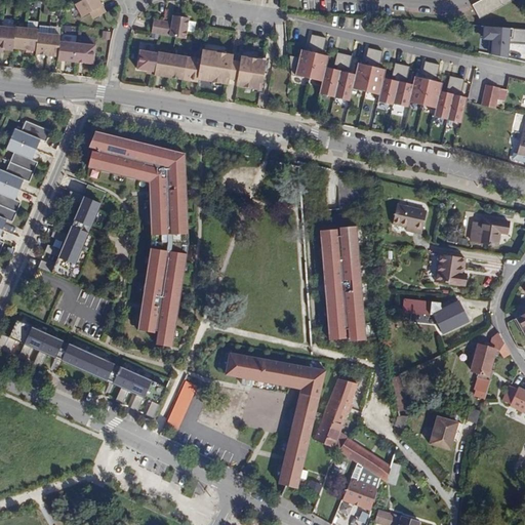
[(105,13),(97,0),(82,0),(74,5),(82,17),(89,13),(93,19),(105,13)]
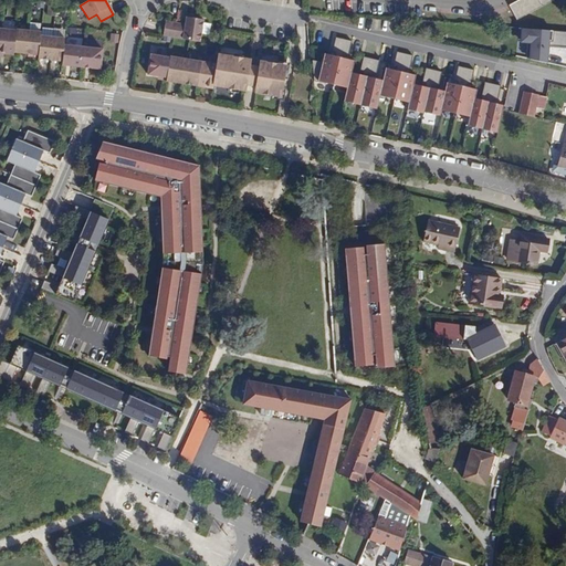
[(553,0),(519,0),(510,6),(517,20),(553,0)]
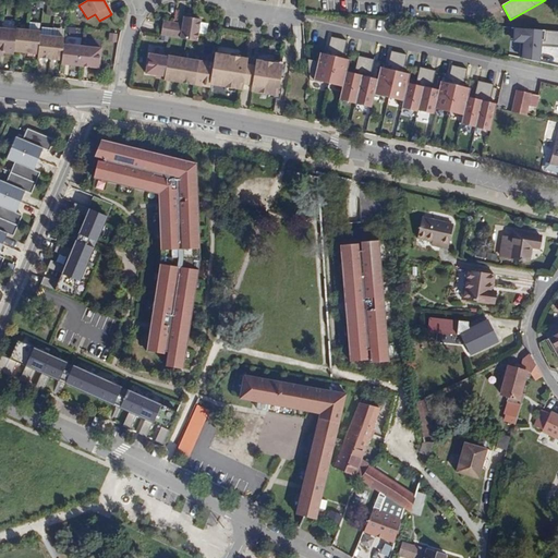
[(182,25),(173,23),(171,37),(186,40),(196,41),(201,20),(192,19),(185,17),(183,17),(182,25)]
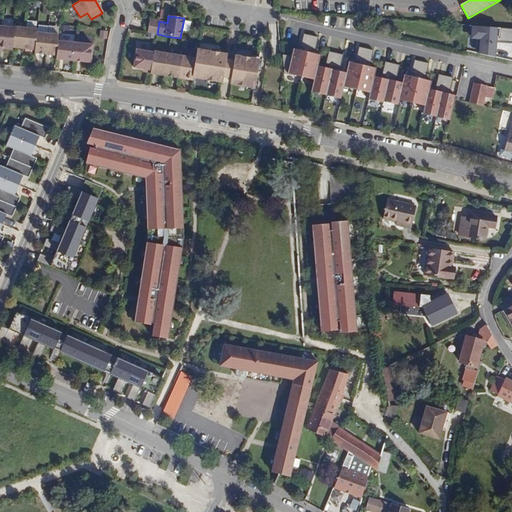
[(157,34),(159,21),(149,19),(147,33),(157,34)]
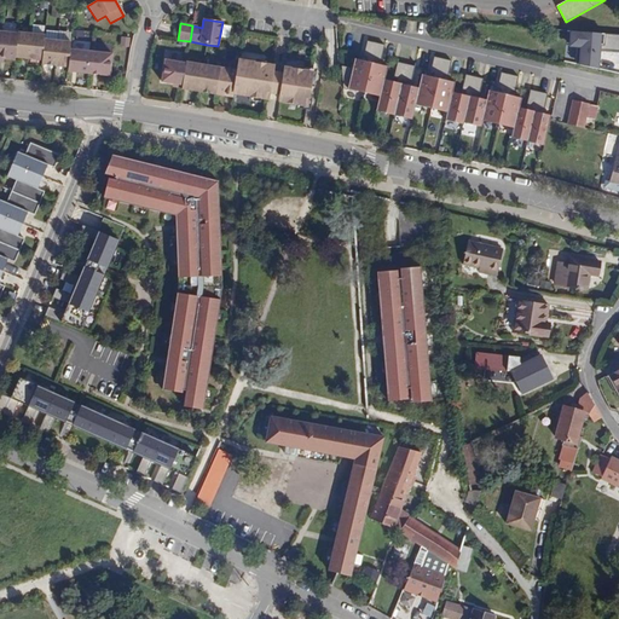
[(0,32),(0,62),(6,63),(6,59),(15,61),(15,57),(17,34),(0,32)]
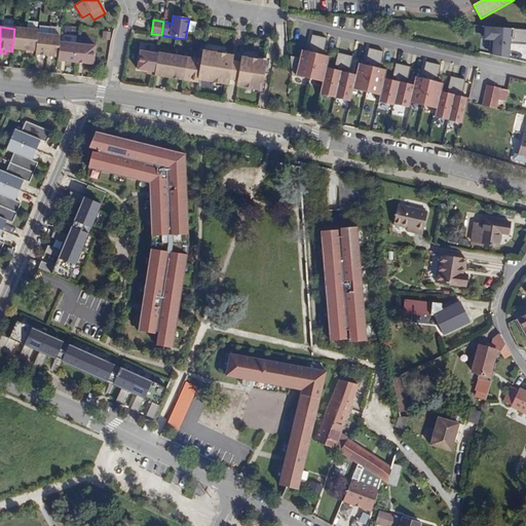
[(12,48),(24,49),(26,29),(14,27),(14,29),(12,48)]
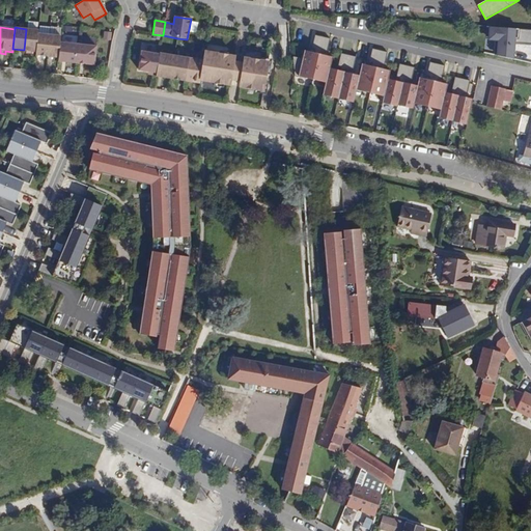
[(530,39),(530,29),(512,28),(511,38),(530,39)]
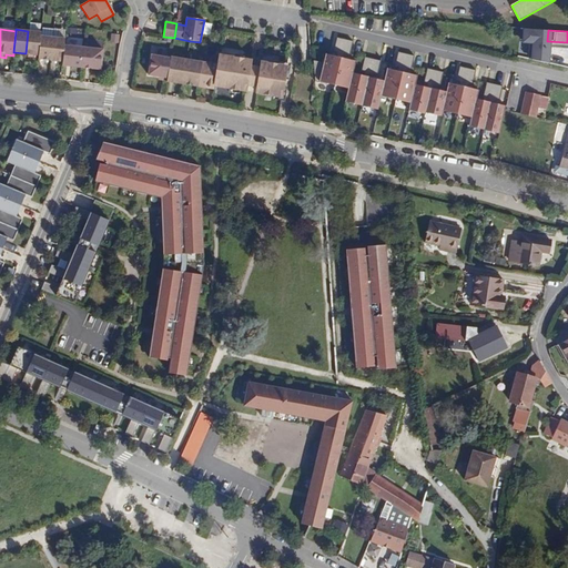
[(28,31),(26,53),(38,56),(40,36),(41,32),(28,31)]
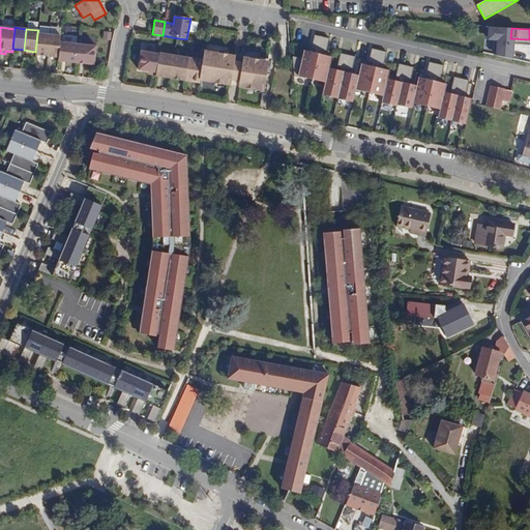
[(35,52),(35,54),(47,56),(49,34),(37,33),(35,52)]
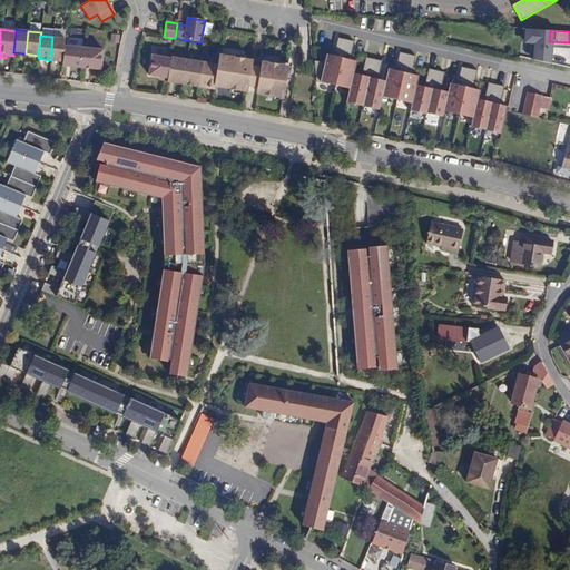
[(62,61),(65,46),(65,39),(52,37),(50,60),(62,61)]
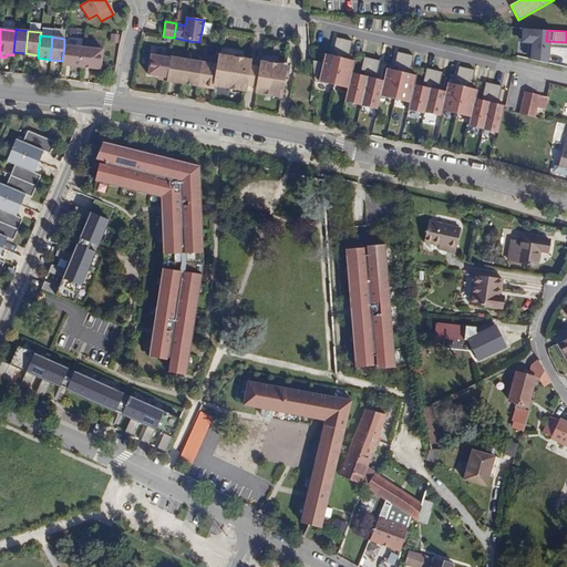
[(62,65),(81,68),(83,48),(64,45),(62,61),(62,65)]
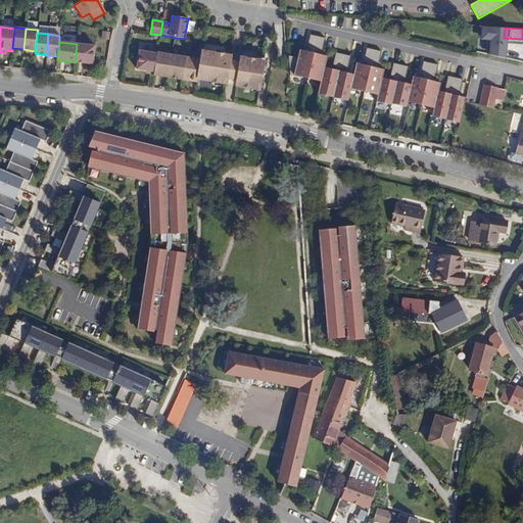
[(77,44),(75,62),(92,64),(94,45),(77,44)]
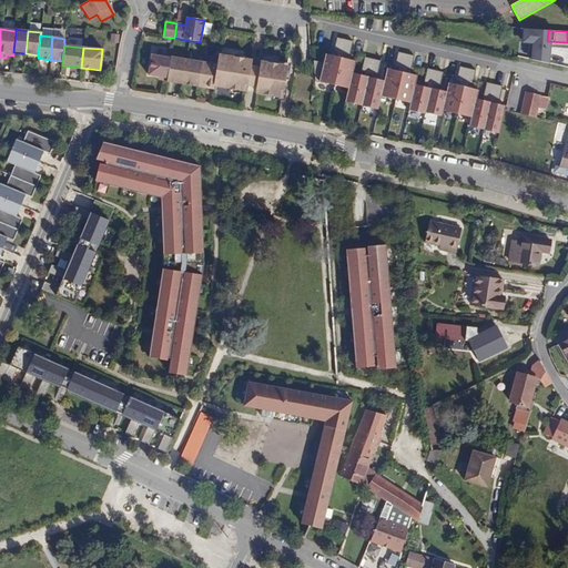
[(327,53),(322,82),(351,88),(347,102),(381,109),(381,104),(384,98),(414,103),(413,110),(444,117),(446,112),(473,117),(470,128),(501,133),(507,105),(500,102),(479,98),(482,89),(450,82),(447,91),(423,87),(418,83),(419,74),(389,68),(388,72),(386,80),(369,77),(364,73),(356,72),(358,60),(327,53)]
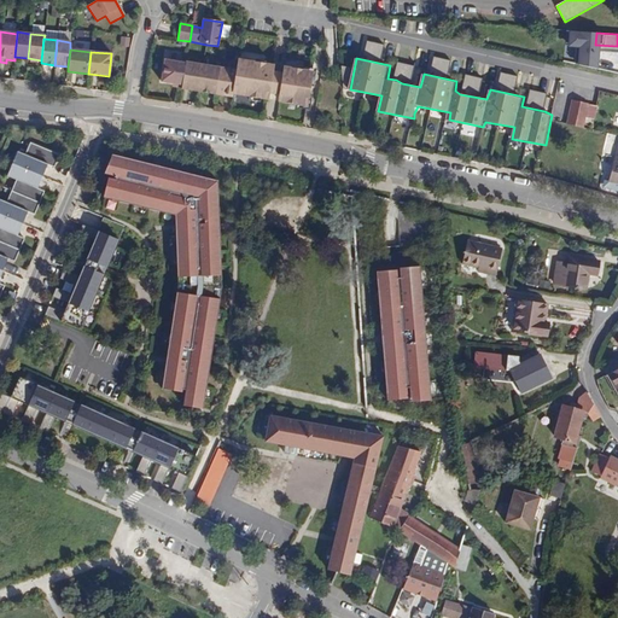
[(433,58),(432,71),(448,74),(450,60),(433,58)]
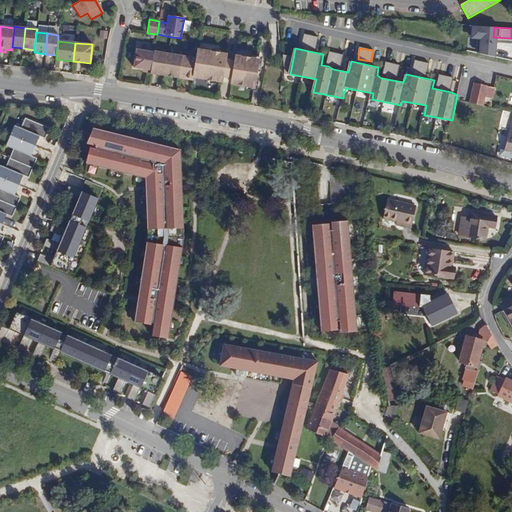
[(147,70),(151,71),(153,53),(136,50),(133,68),(143,69),(147,70)]
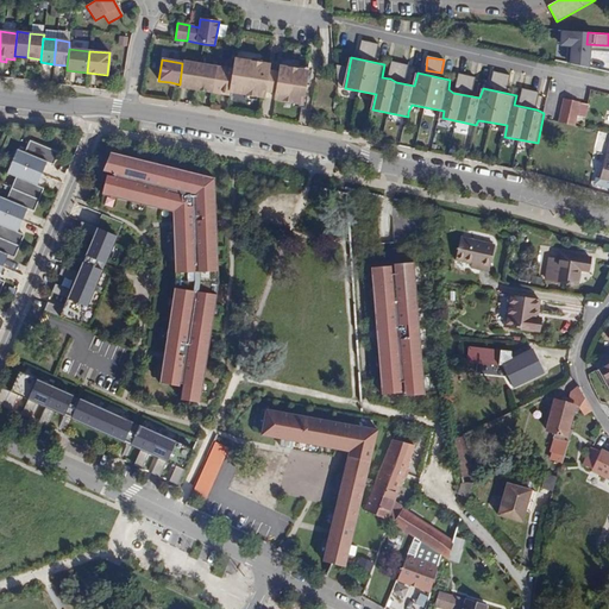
[(233,70),(230,92),(263,96),(264,90),(268,70),(269,64),(234,60),(233,70)]
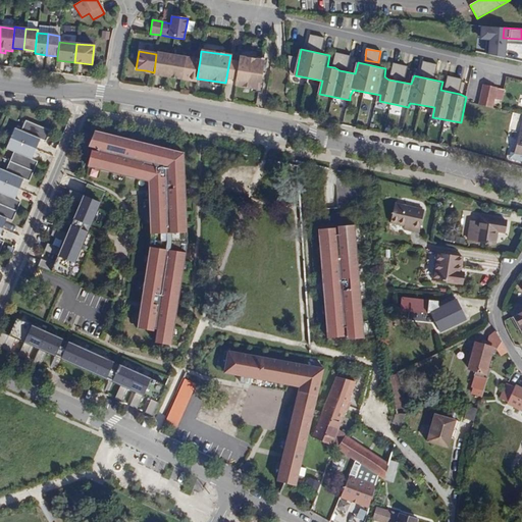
[(153,75),(167,77),(171,55),(157,53),(156,54),(154,72),(153,75)]
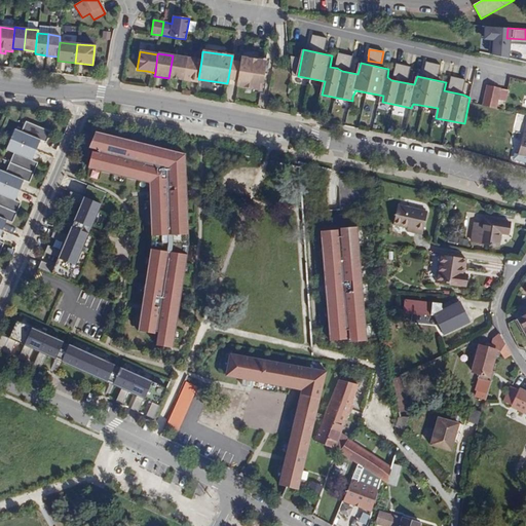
[(338,63),(350,65),(351,55),(339,54),(338,63)]
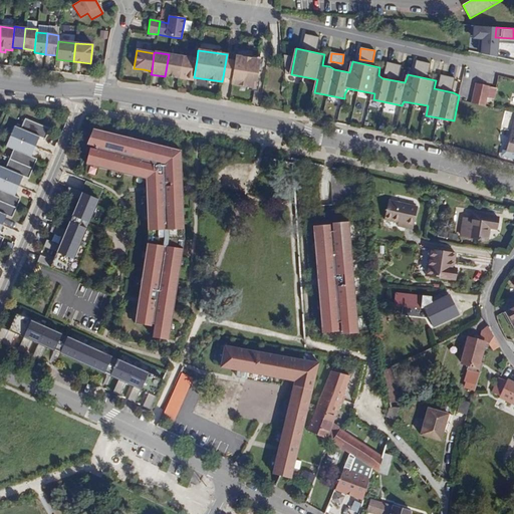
[(165,76),(179,78),(183,56),(169,54),(165,76)]
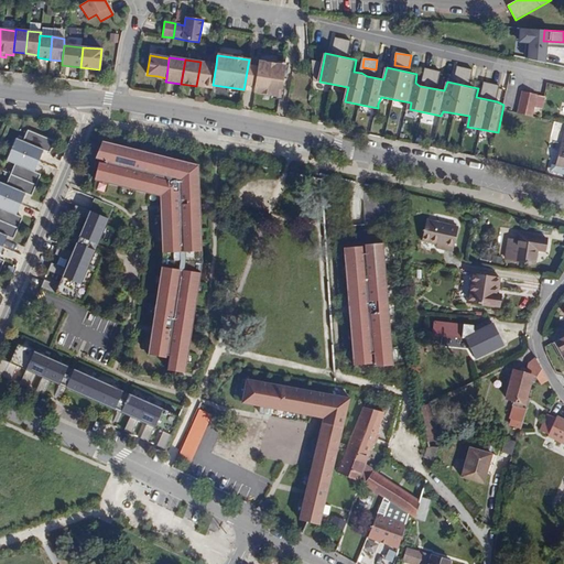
[(258,67),(255,85),(255,91),(280,95),(283,65),(258,61),(258,67)]
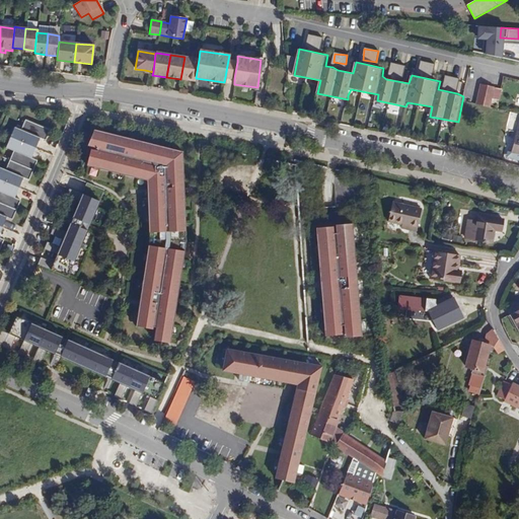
[(180,79),(195,82),(196,78),(199,60),(184,57),(180,79)]
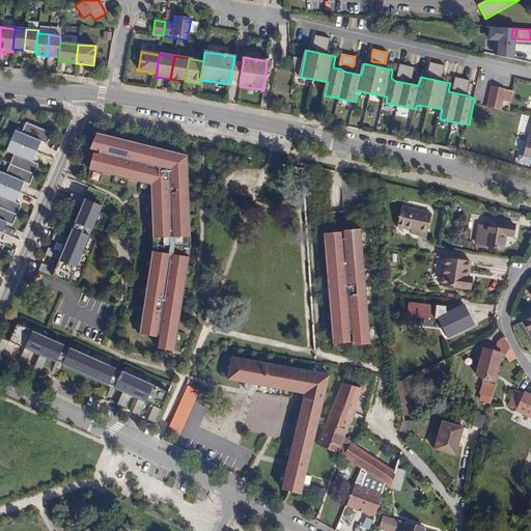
[(233,61),(230,79),(240,80),(243,63),(233,61)]
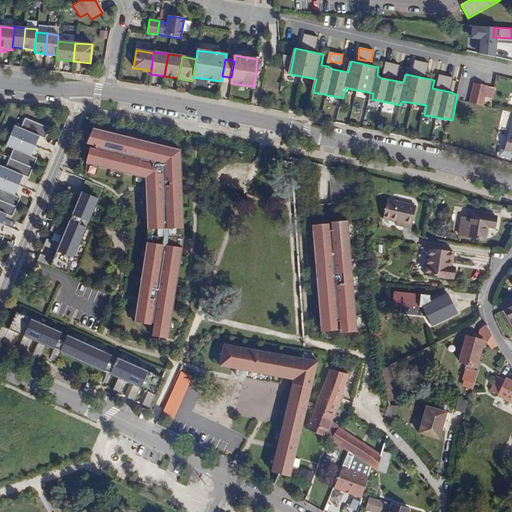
[(386,62),(382,76),(397,80),(401,66),(386,62)]
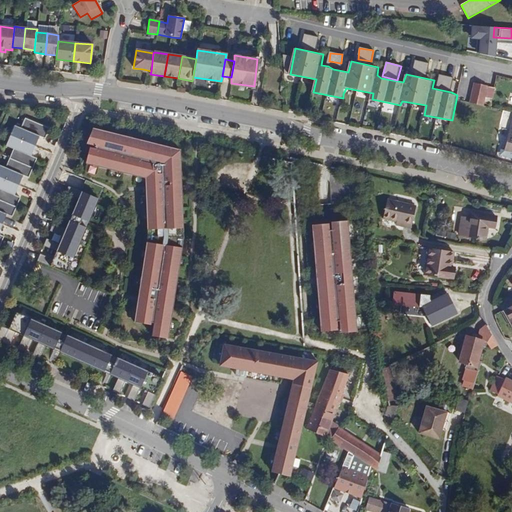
[(469,102),(482,105),(486,85),(474,82),(469,102)]
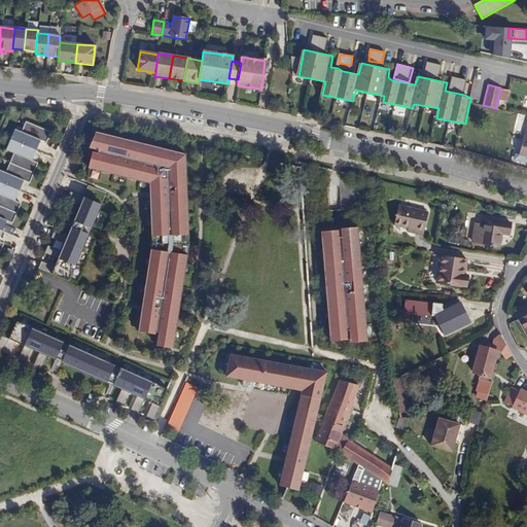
[(9,163),(34,173),(38,163),(32,161),(40,140),(46,142),(50,132),(26,121),(22,132),(14,129),(6,149),(13,153),(9,163)]
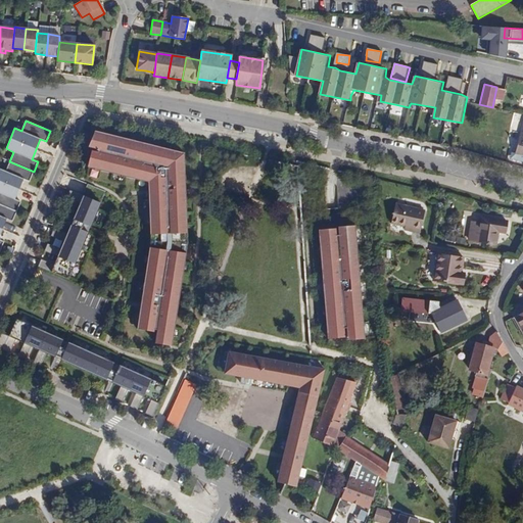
[(184,152),(99,133),(92,142),(95,142),(93,147),(98,148),(97,151),(91,150),(87,167),(94,169),(95,165),(99,168),(99,170),(120,175),(121,173),(125,174),(124,176),(140,179),(141,175),(147,177),(147,181),(148,190),(150,190),(150,194),(148,194),(150,240),(141,302),(143,303),(143,307),(140,307),(137,329),(153,331),(154,329),(157,329),(156,337),(162,338),(161,343),(172,345),(177,314),(173,313),(174,305),(178,306),(187,242),(186,196),(182,196),(182,189),(185,188),(184,152)]
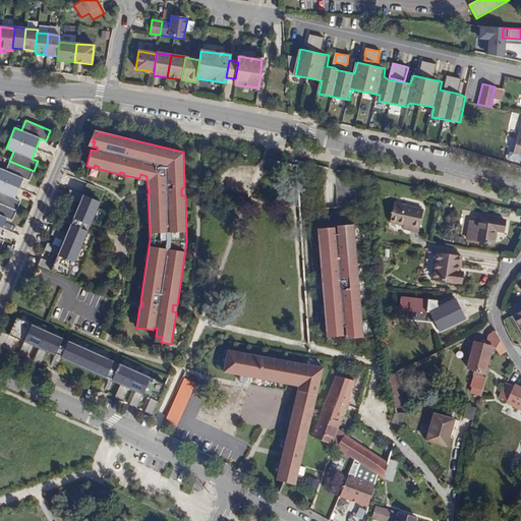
[(34,171),(9,161),(5,171),(0,168),(0,203),(16,211),(20,200),(14,198),(23,178),(29,181),(34,171)]
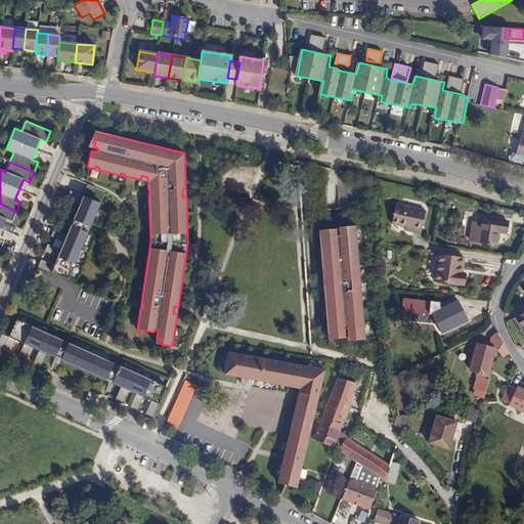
[(338,177),(338,206),(361,206),(360,177),(338,177)]
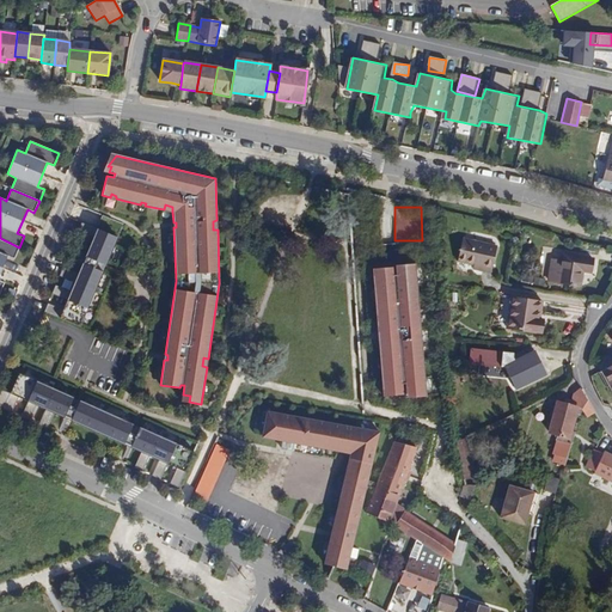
[(117,238),(81,222),(78,231),(93,237),(85,257),(105,267),(117,238)]
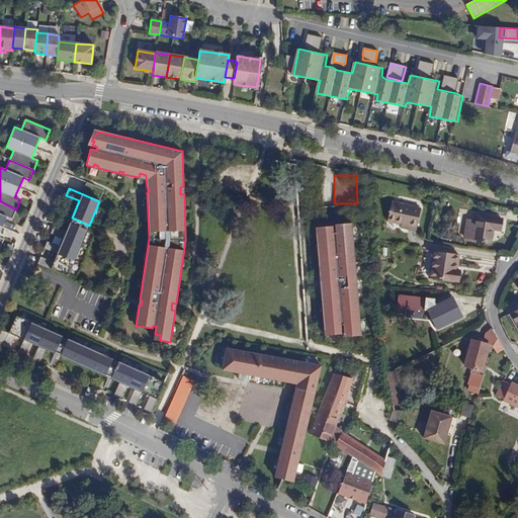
[(16,209),(0,201),(0,248),(4,239),(0,237),(0,230),(6,217),(12,220),(16,209)]
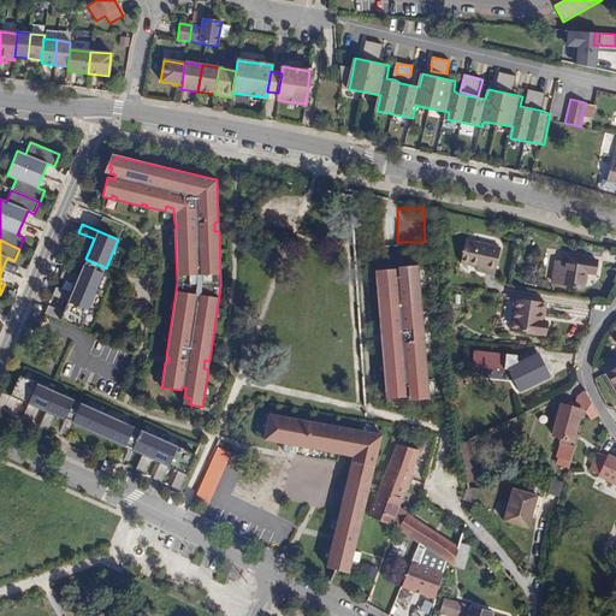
[(495,274),(501,248),(466,240),(461,262),(477,266),(475,270),(495,274)]
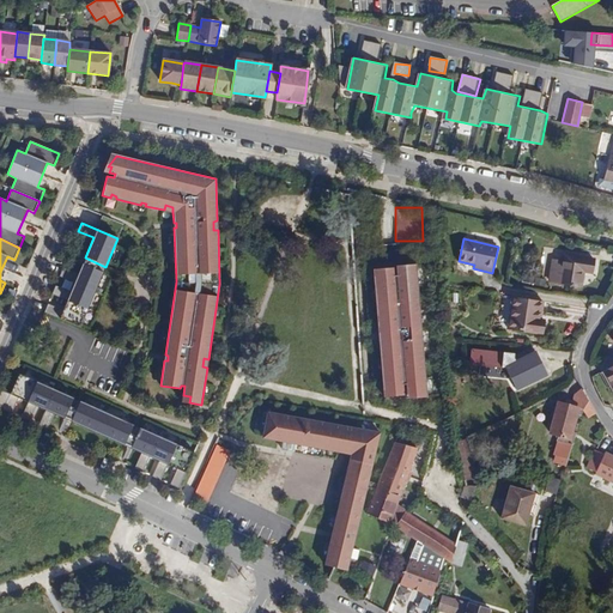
[(592,273),(594,259),(564,254),(563,261),(552,260),(550,280),(580,285),(582,272),(592,273)]
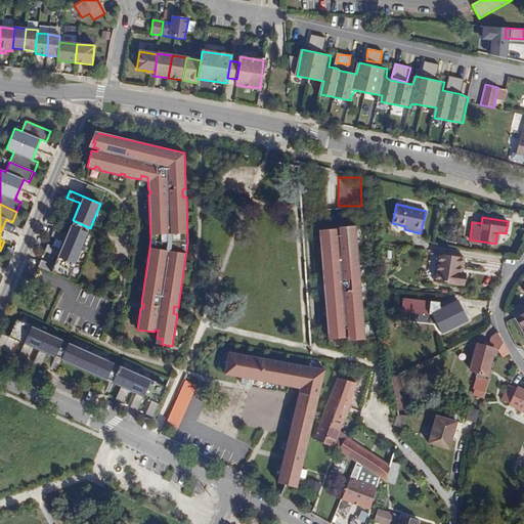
[(90,228),(73,220),(71,225),(88,233),(90,228)]
